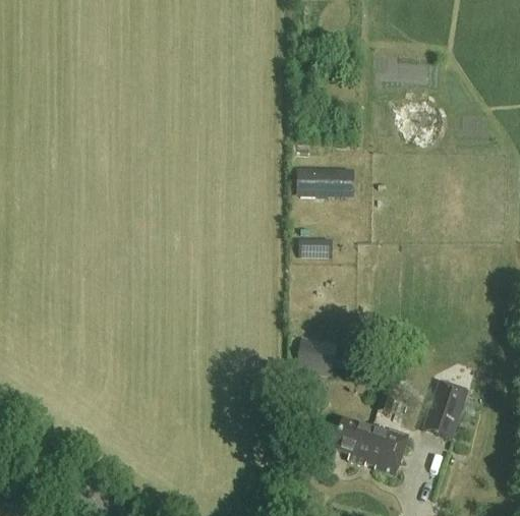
[(302,194),(359,195),(359,167),(302,166),(302,194)]
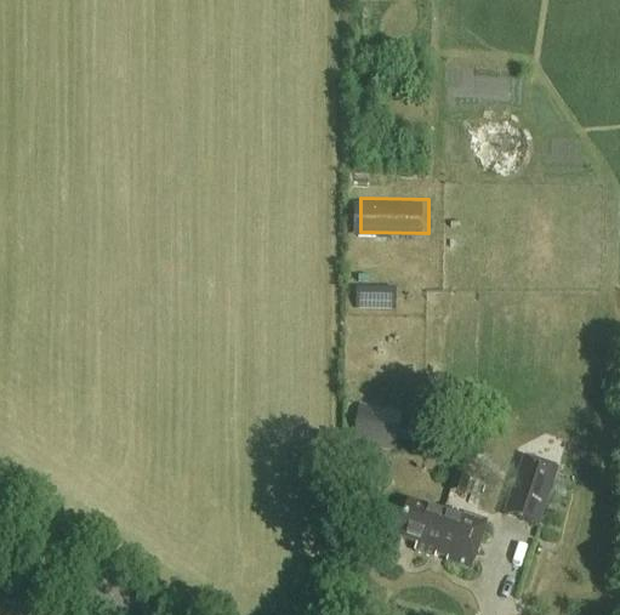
[(357,286),(357,305),(396,305),(396,286),(357,286)]
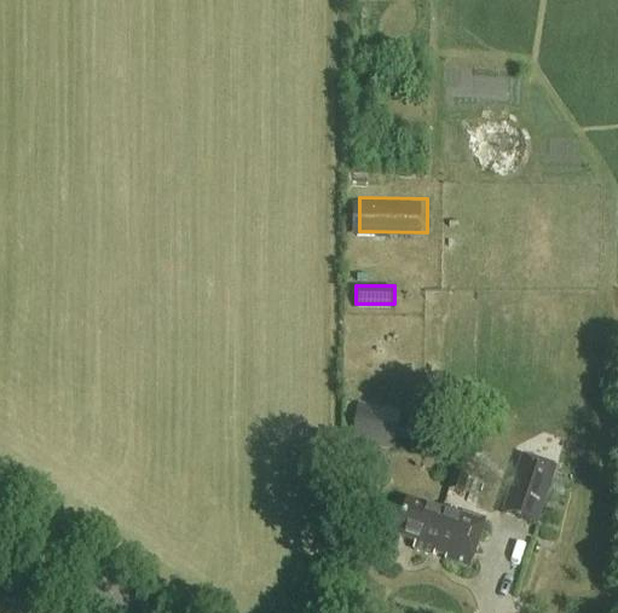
[(352,438),(393,445),(400,405),(358,399),(352,438)]
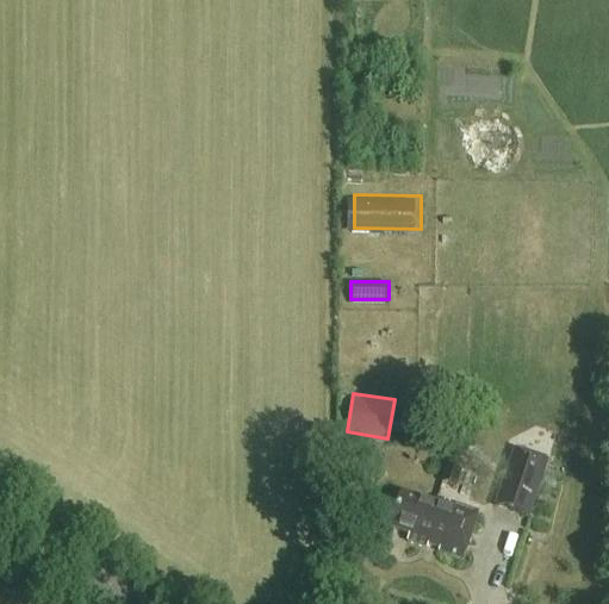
[(514,444),(495,502),(529,514),(550,456),(514,444)]
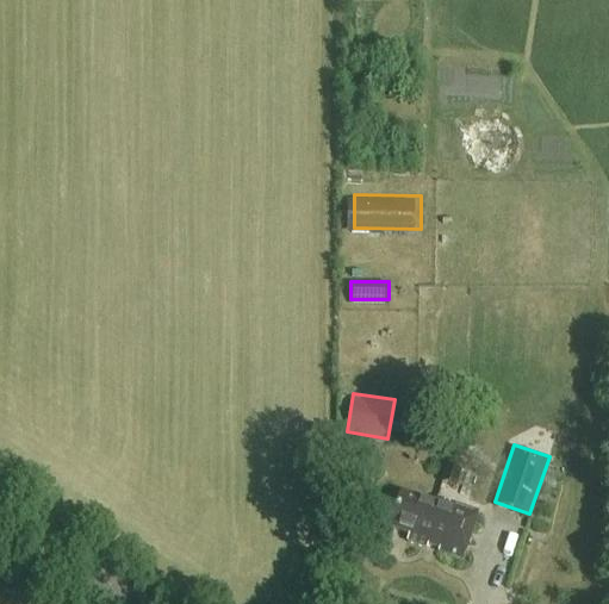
[(447,462),(442,478),(457,483),(463,467),(447,462)]
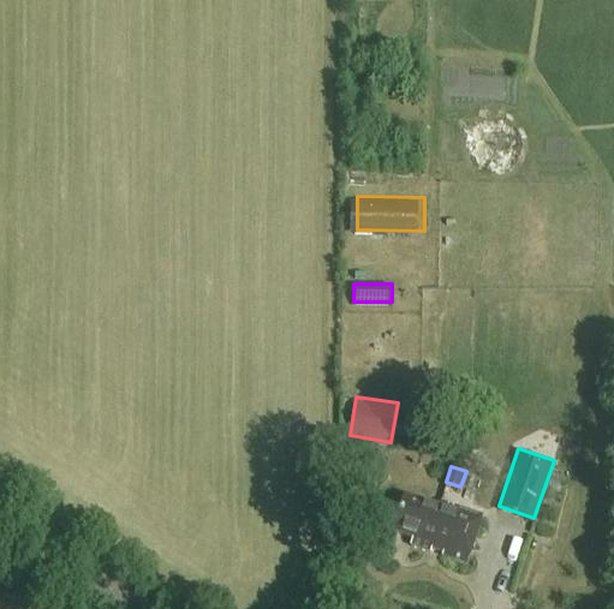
[(469,561),(483,517),(484,513),(441,500),(440,505),(406,494),(394,531),(413,537),(412,543),(433,550),(434,547),(445,550),(443,554),(469,561)]
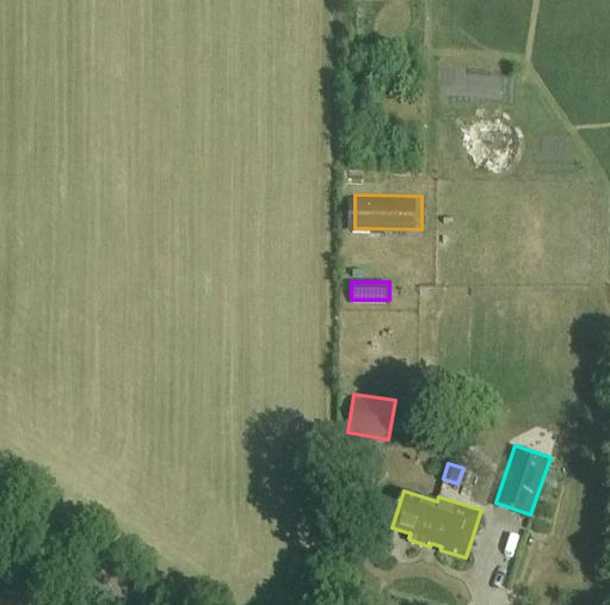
All buildings are outlined.
